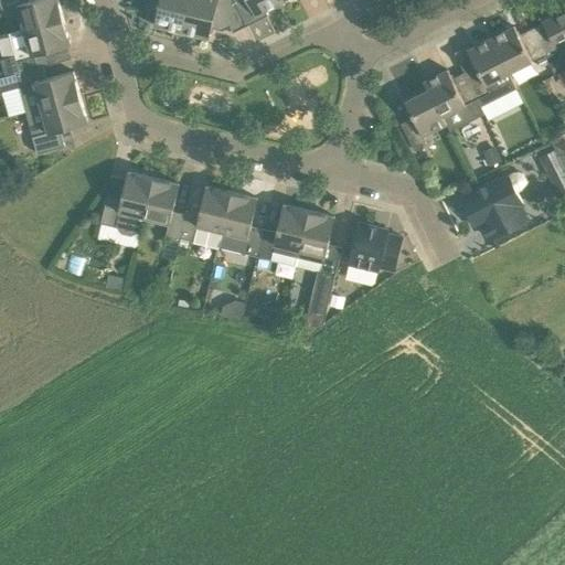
[(31,0),(30,1),(29,0),(0,0),(0,2),(2,10),(18,6),(24,30),(64,19),(57,0),(31,0)]
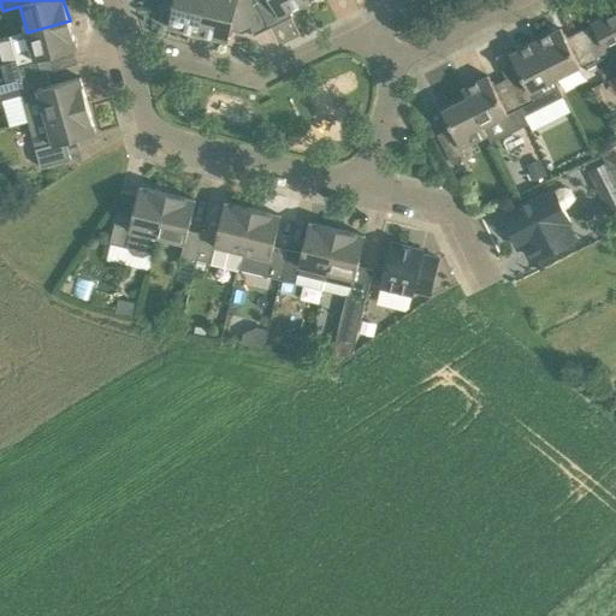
[(197,35),(206,0),(158,0),(163,13),(171,16),(167,28),(197,35)]
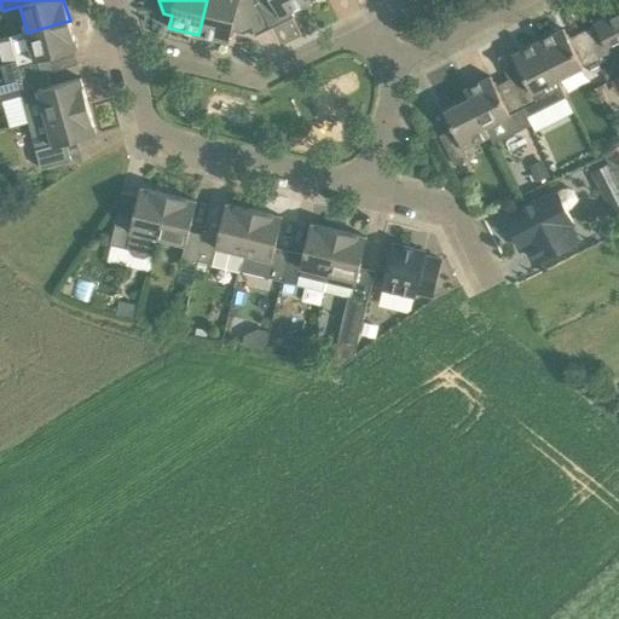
[(207,0),(198,35),(229,42),(232,30),(243,34),(253,29),(256,35),(270,28),(255,0),(207,0)]
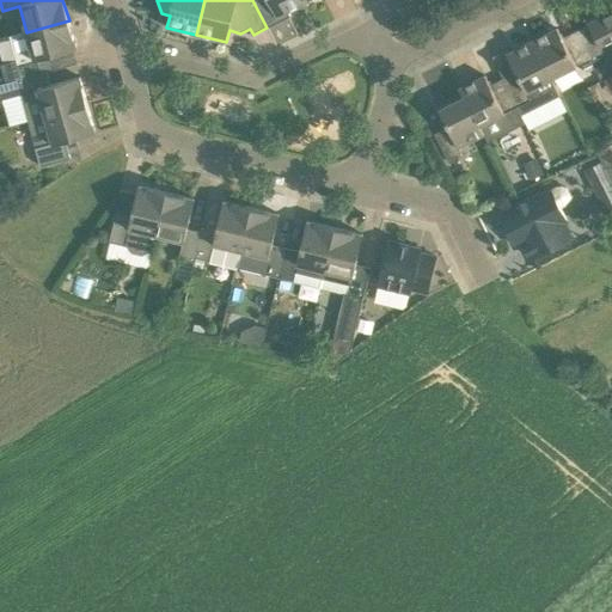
[(252,0),(267,28),(291,16),(288,11),(304,2),(303,0),(252,0)]
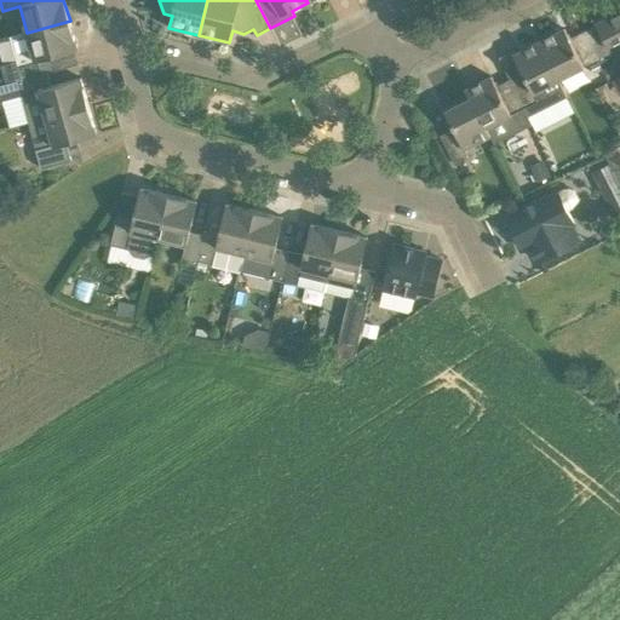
[(584,33),(597,59),(610,52),(607,46),(619,39),(619,11),(596,24),(597,27),(584,33)]
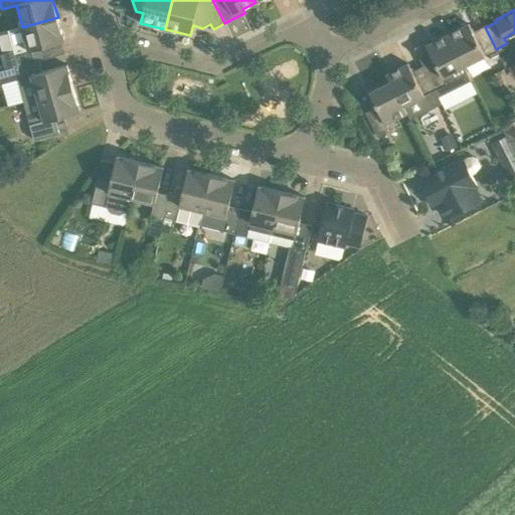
[(64,40),(58,17),(22,27),(8,31),(17,66),(39,60),(43,59),(39,47),(64,40)]
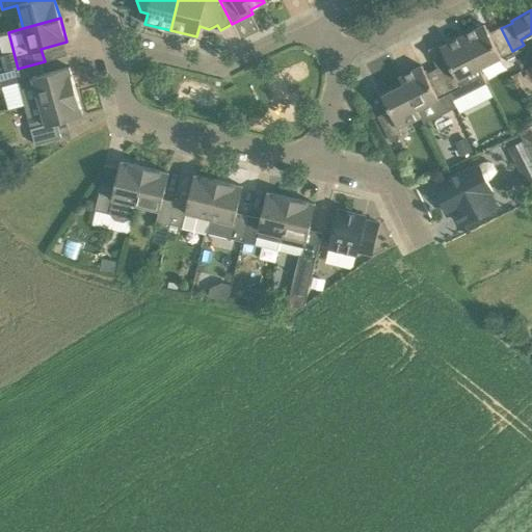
[(462,36),(479,68),(512,51),(501,28),(489,34),(484,25),(462,36)]
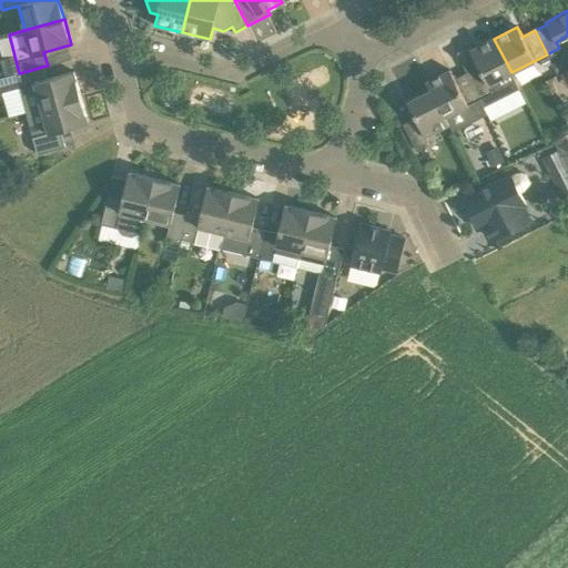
[(468,74),(484,107),(519,88),(511,72),(494,39),(470,50),(479,69),(468,74)]
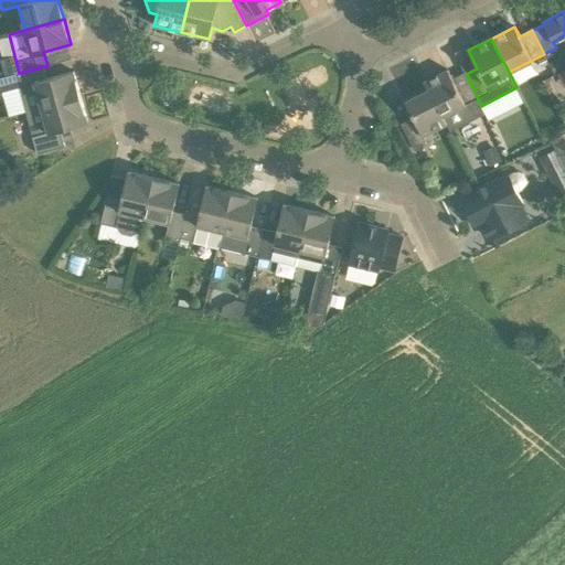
[(548,63),(554,74),(563,70),(557,59),(548,63)]
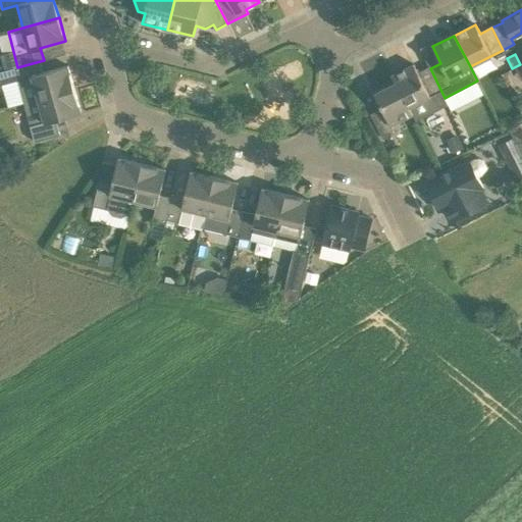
[(40,61),(17,67),(14,68),(23,103),(24,103),(39,99),(74,90),(68,65),(43,72),(40,61)]
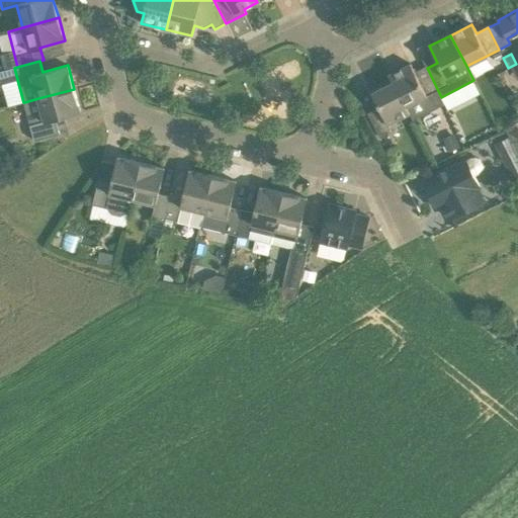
[(394,82),(410,113),(413,119),(444,103),(441,97),(427,68),(416,74),(411,64),(389,75),(393,82),(394,82)]
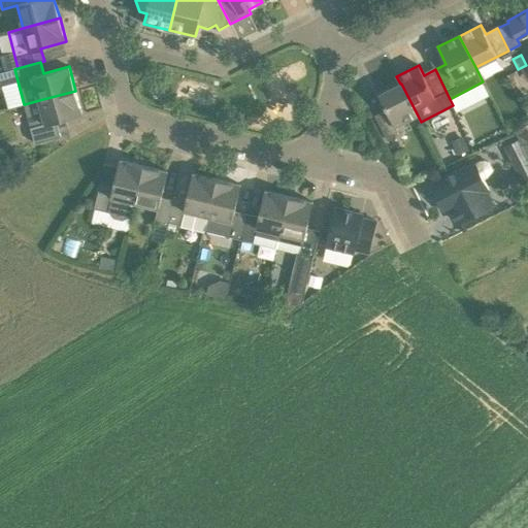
[(395,127),(418,116),(401,84),(400,84),(378,95),(387,111),(375,117),(388,140),(399,135),(395,127)]
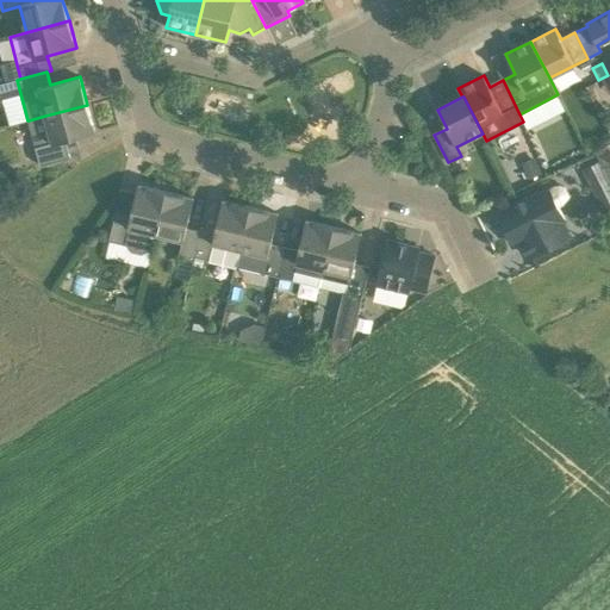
[(87,105),(45,116),(29,120),(29,122),(36,147),(35,147),(41,166),(70,157),(69,153),(80,150),(79,143),(75,144),(73,138),(94,132),(87,105)]
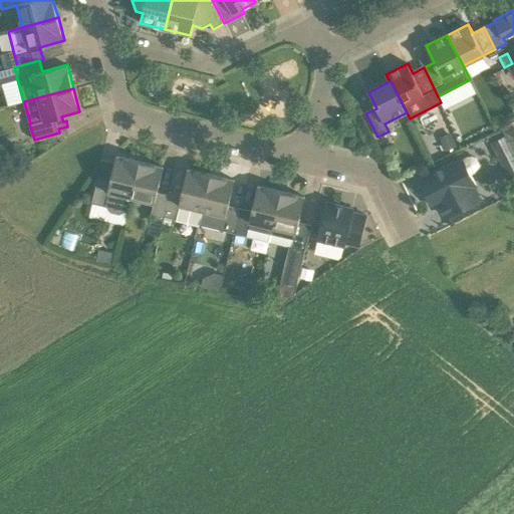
[(503,134),(513,155),(513,127),(511,122),(500,127),(503,134)]
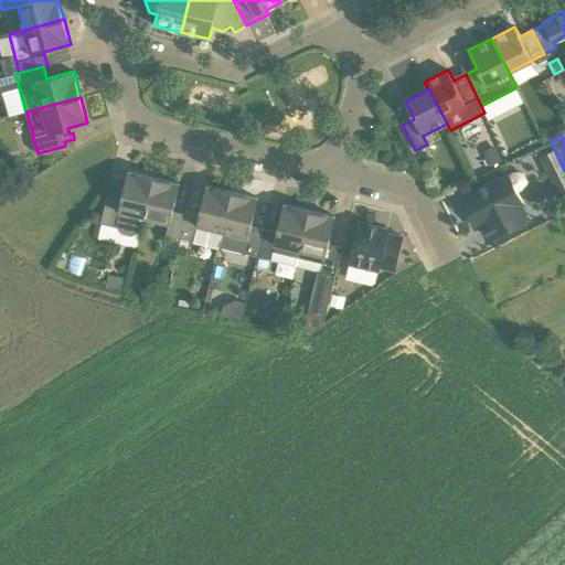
[(564,170),(553,147),(539,153),(562,201),(564,199),(564,170)]
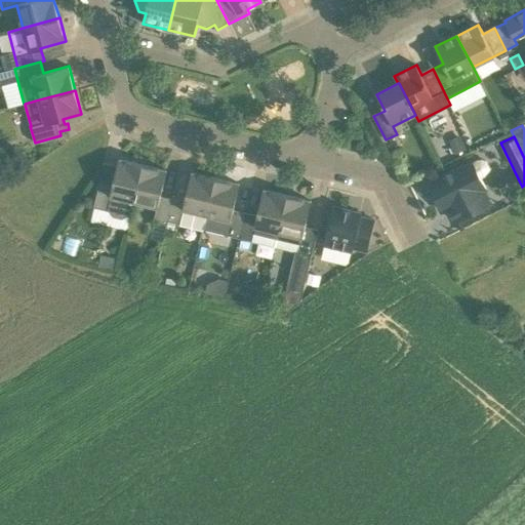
[(461,137),(450,144),(454,153),(466,148),(461,137)]
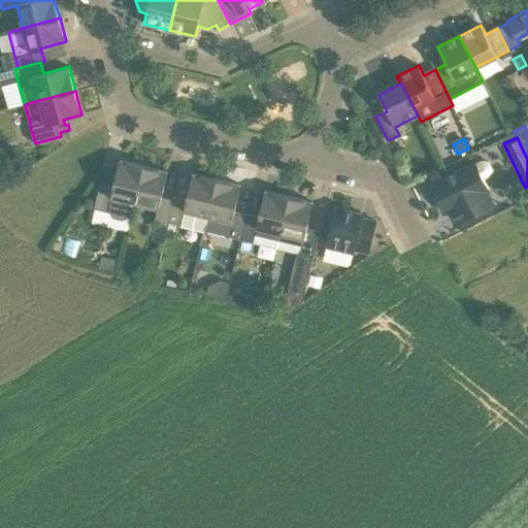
[(131,219),(135,203),(143,166),(120,160),(113,186),(100,183),(94,209),(108,212),(112,219),(123,221),(128,218),(131,219)]
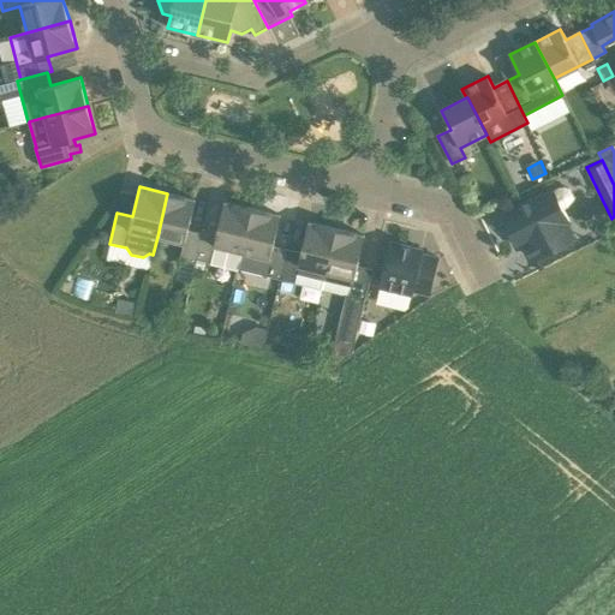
[(553,190),(502,215),(507,222),(503,225),(508,234),(512,232),(519,248),(525,244),(533,260),(574,238),(567,224),(569,221),(563,210),(567,208),(572,204),(575,198),(569,189),(563,187),(557,187),(553,190)]
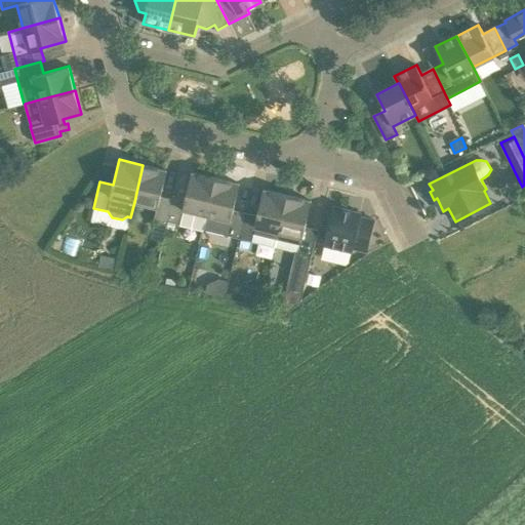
[(143,165),(134,202),(157,207),(154,221),(166,226),(167,221),(172,199),(161,196),(167,171),(143,165)]
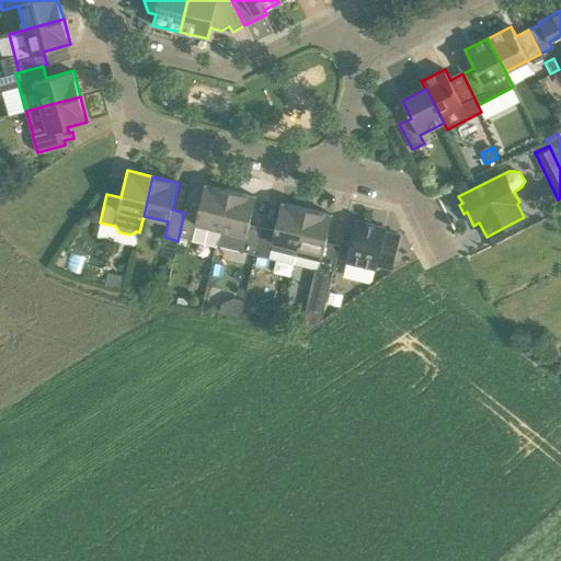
[(185,208),(184,213),(179,237),(193,240),(196,224),(221,230),(230,191),(205,184),(198,212),(185,208)]
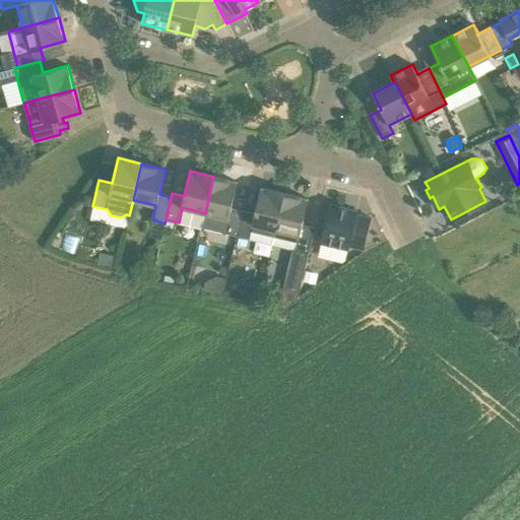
[(213,177),(205,213),(228,218),(224,233),(237,236),(243,210),(232,207),(238,182),(213,177)]
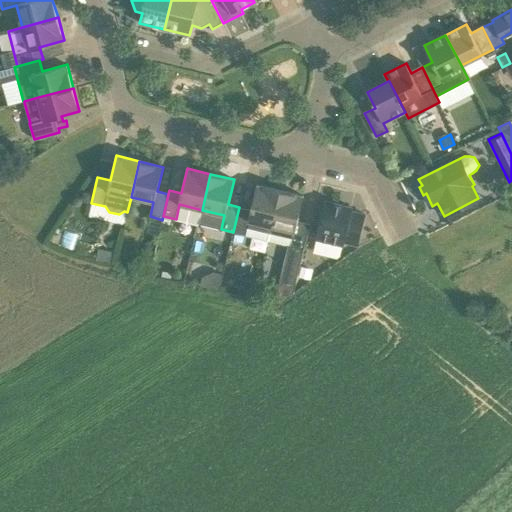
[(239,207),(233,232),(268,241),(280,190),(257,185),(251,210),(239,207)]
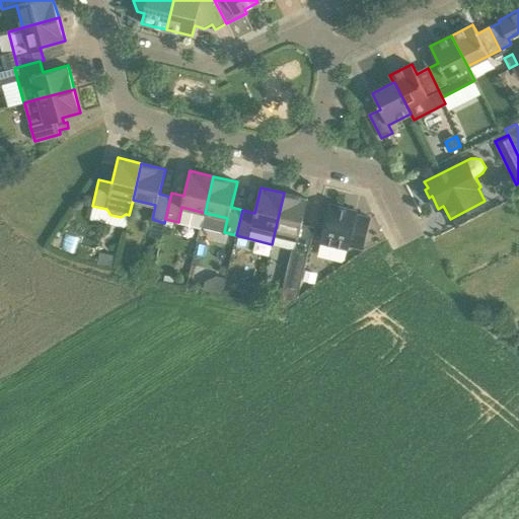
[(284,193),(272,244),(307,252),(314,227),(302,224),(308,199),(284,193)]
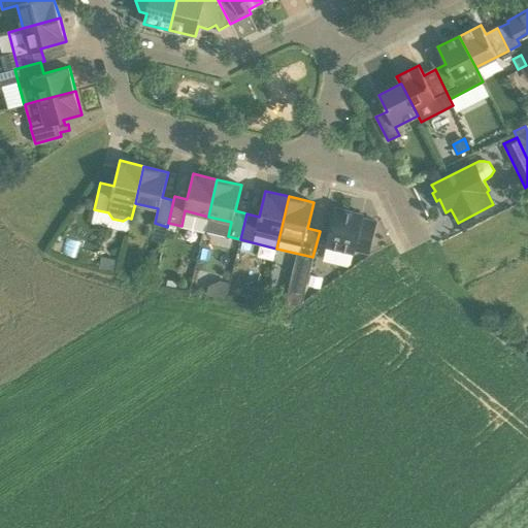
[(335,208),(326,246),(353,253),(354,250),(368,253),(375,222),(361,218),(362,215),(335,208)]
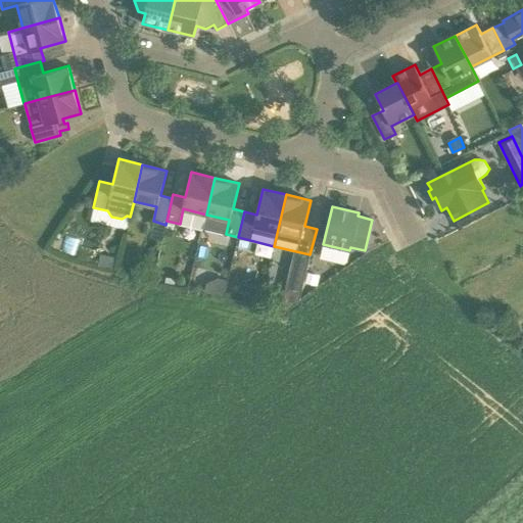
[(176,223),(168,221),(165,228),(175,230),(176,223)]
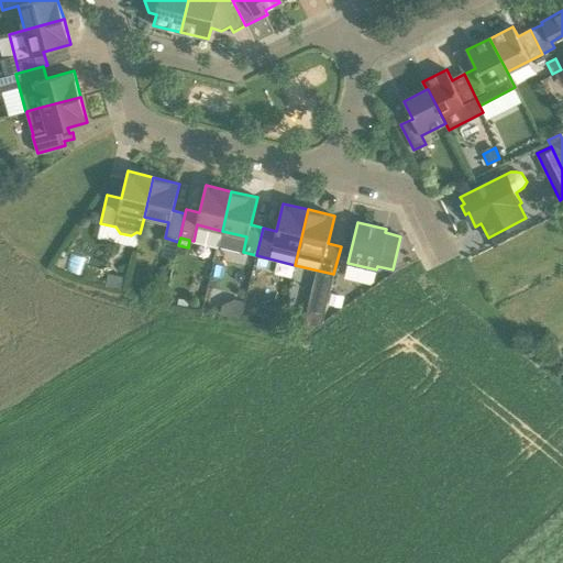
[(123,276),(109,274),(107,285),(121,288),(123,276)]
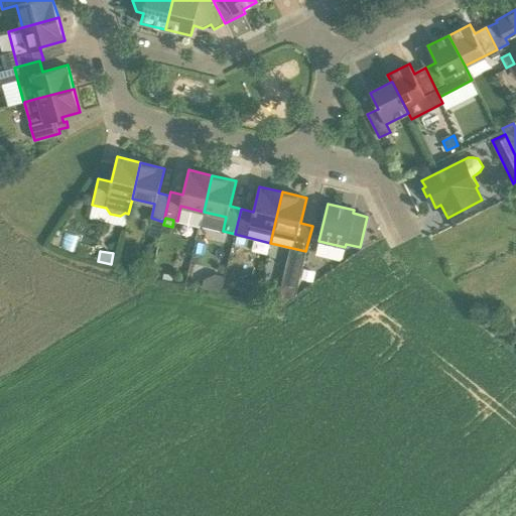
[(315,271),(303,268),(301,279),(312,282),(315,271)]
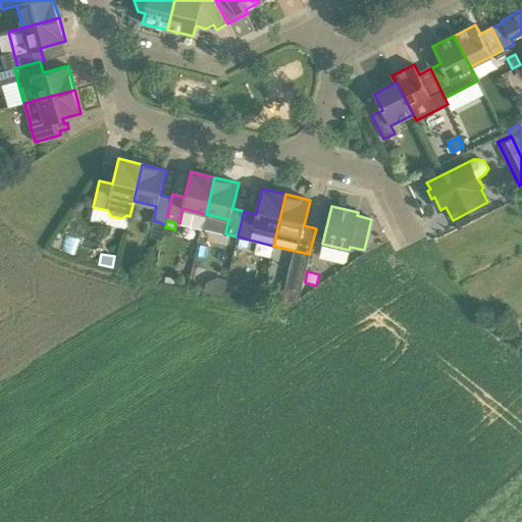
[(242,301),(258,305),(262,288),(246,283),(242,301)]
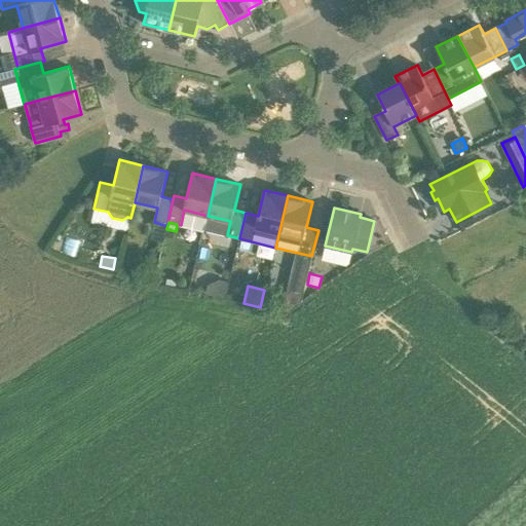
[(288,313),(300,304),(304,289),(288,286),(288,288),(280,294),(288,313)]
